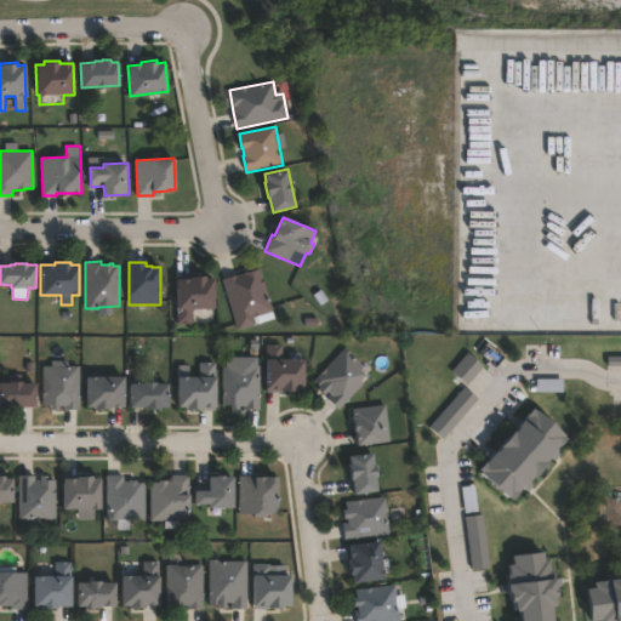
[(260,268),(275,319),(238,330),(222,278),(235,274),(237,275),(260,268)]
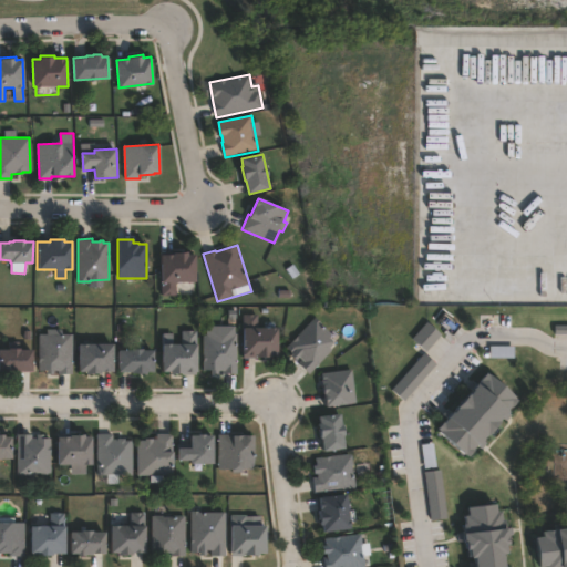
[(187,251),(187,254),(195,254),(196,281),(174,282),(175,296),(162,297),(161,256),(174,255),(173,253),(187,251)]
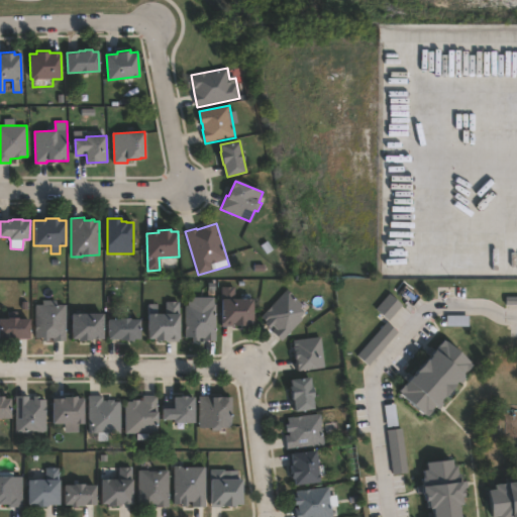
[(235,287),(235,299),(253,299),(253,324),(246,324),(246,325),(234,325),(234,324),(222,324),(222,287),(235,287)]
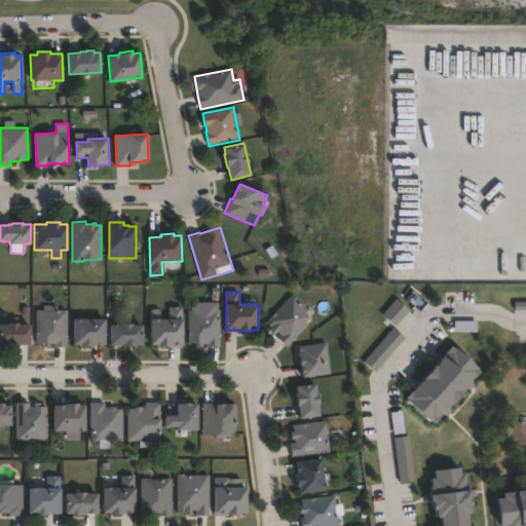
[(307,325),(287,346),(277,337),(280,334),(277,331),(273,334),(269,330),(272,328),(266,322),(293,295),(308,310),(306,313),(309,316),(305,322),(307,325)]
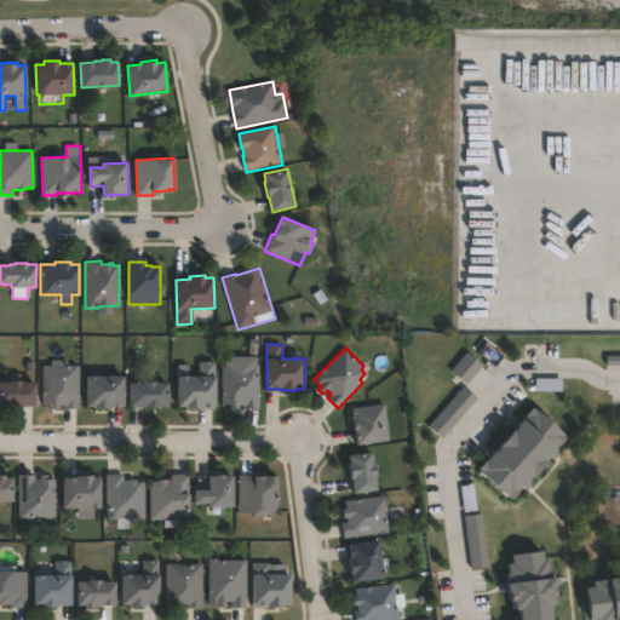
[(247,357),(247,365),(259,365),(259,409),(244,409),(244,406),(239,406),(239,408),(230,408),(230,406),(222,405),(222,367),(227,367),(227,356),(247,357)]
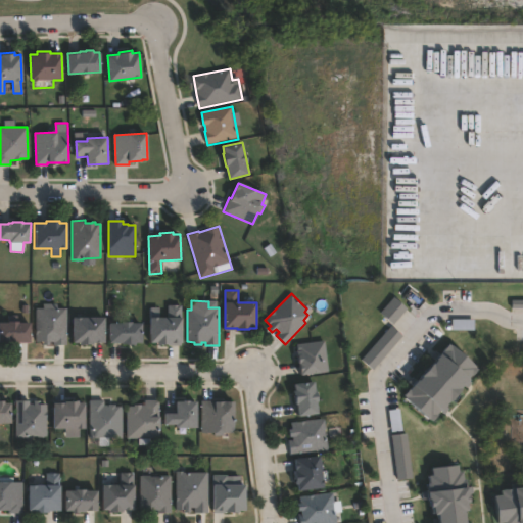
[(67,308),(66,345),(55,345),(55,342),(36,342),(36,308),(44,308),(44,304),(55,304),(55,308),(67,308)]
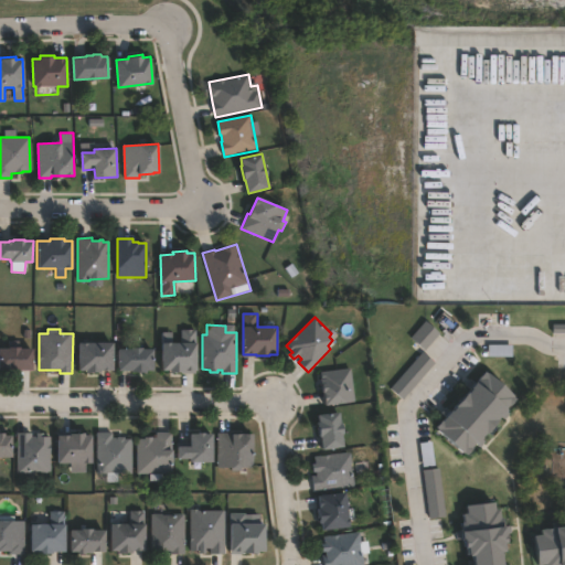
[(183,371),(183,372),(170,372),(170,371),(161,371),(162,343),(182,343),(182,330),(195,330),(195,371),(183,371)]
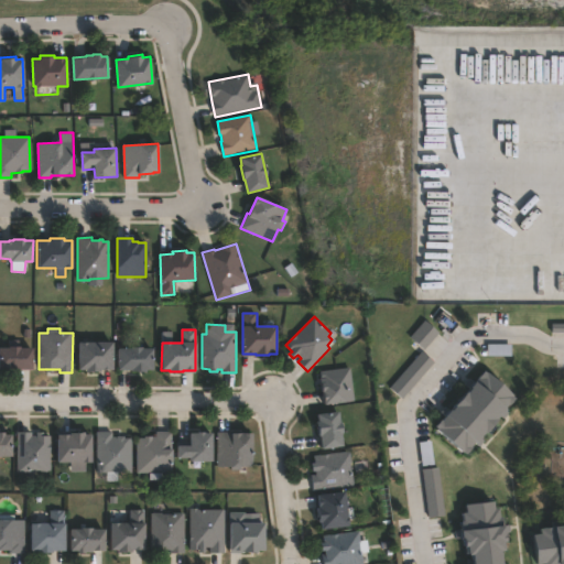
[(99,370),(99,372),(86,372),(86,370),(78,370),(78,343),(112,343),(112,369),(99,370)]
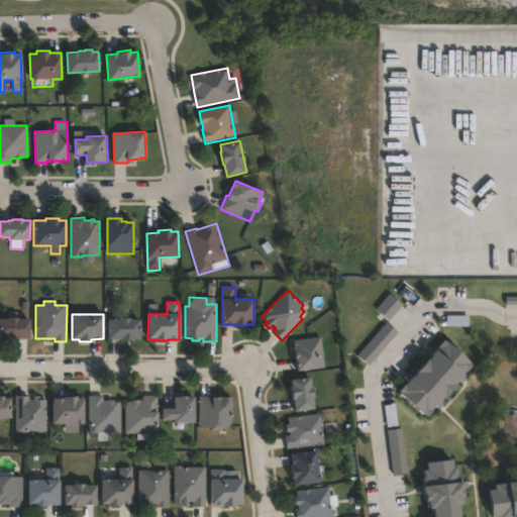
[(17,318),(17,319),(29,319),(29,338),(17,338),(17,340),(4,340),(4,339),(0,339),(0,319),(8,319),(8,318),(17,318)]
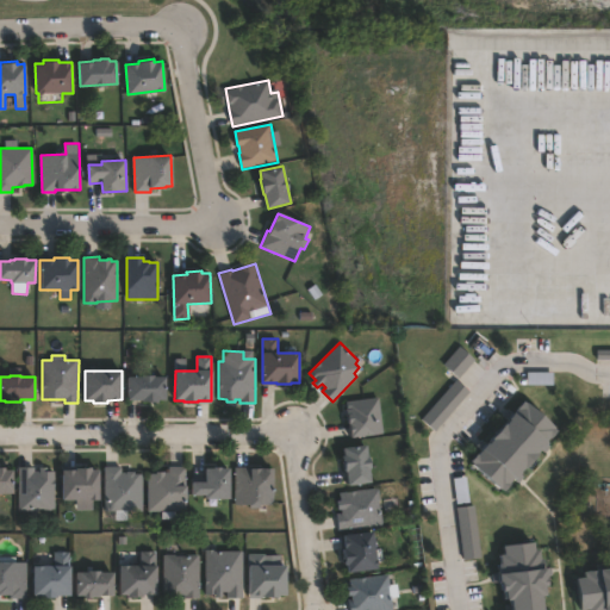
[(154,375),(154,377),(166,377),(166,400),(157,400),(157,403),(142,403),(142,399),(128,399),(126,377),(141,377),(141,375),(154,375)]
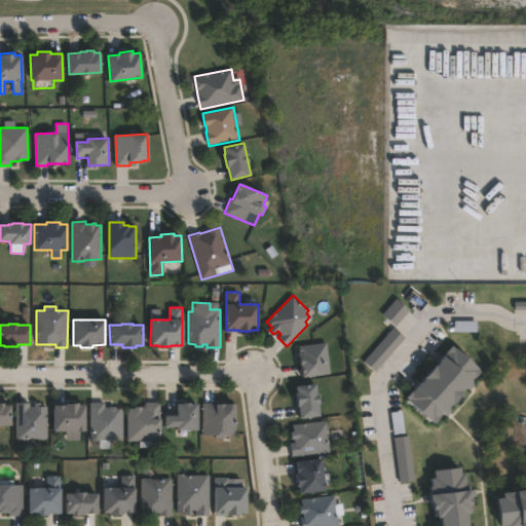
[(331,374),(302,378),(298,346),(327,342),(331,374)]
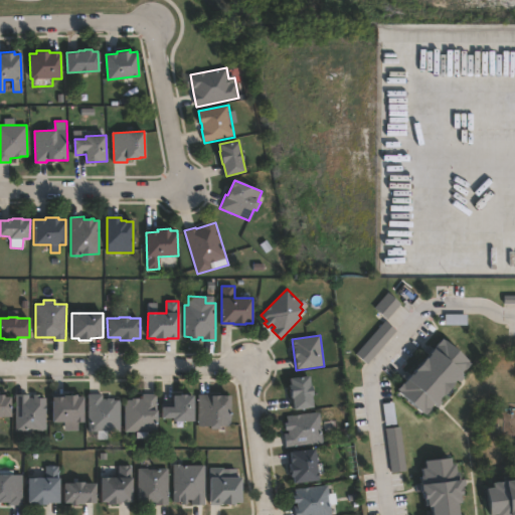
[(467,362),(421,414),(392,389),(438,338),(438,337),(467,362)]
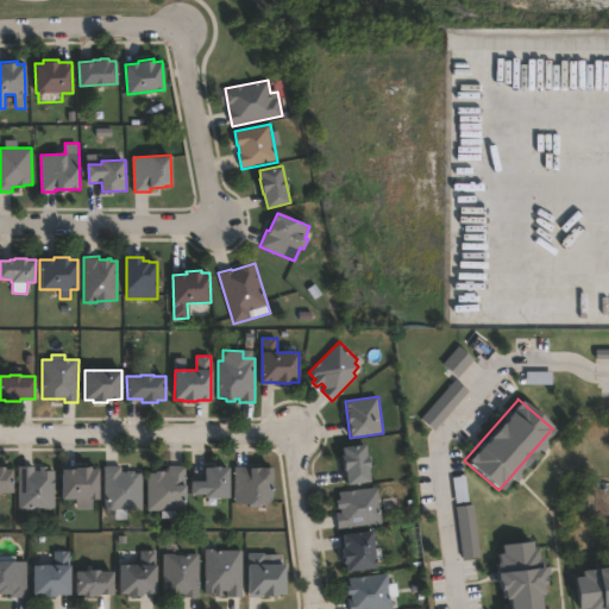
[(366,445),(371,482),(349,485),(346,470),(345,470),(343,456),(344,456),(343,449),(366,445)]
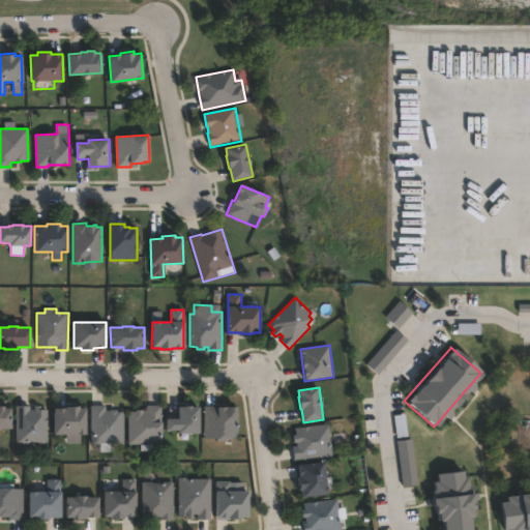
[(105,406),(106,411),(110,411),(110,410),(116,410),(116,412),(123,412),(124,445),(110,445),(110,452),(99,452),(99,445),(90,445),(90,406),(105,406)]
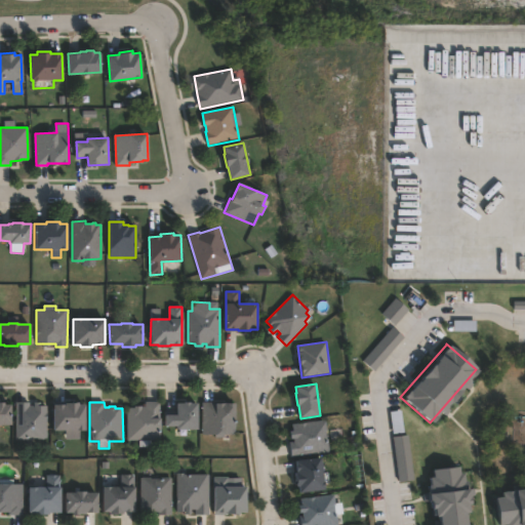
[(160,441),(127,441),(126,408),(134,408),(134,406),(145,406),(145,402),(159,402),(160,441)]
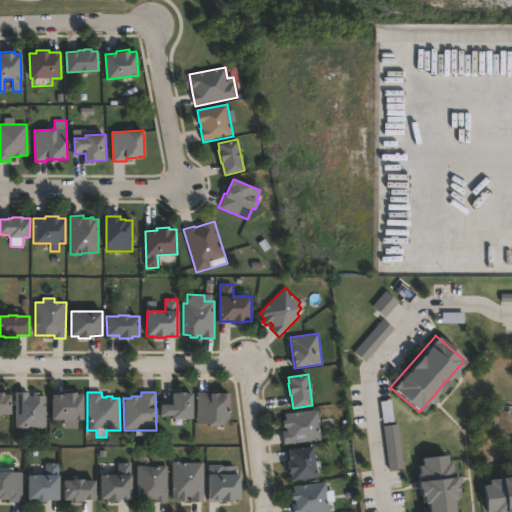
[(210,393),(229,394),(229,424),(197,424),(197,392),(210,393)]
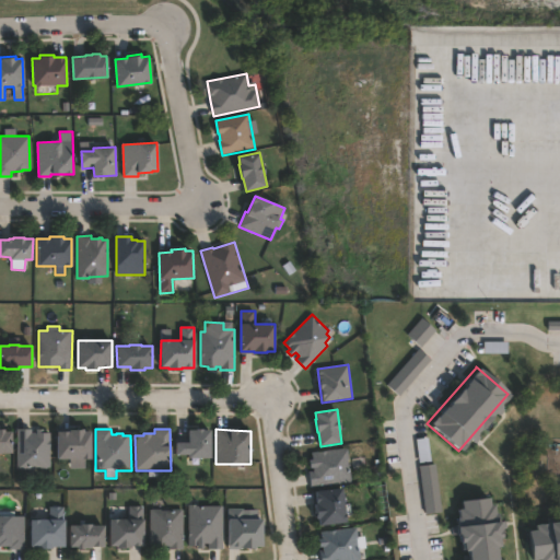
[(0,430),(3,430),(3,432),(9,431),(10,453),(0,453),(0,430)]
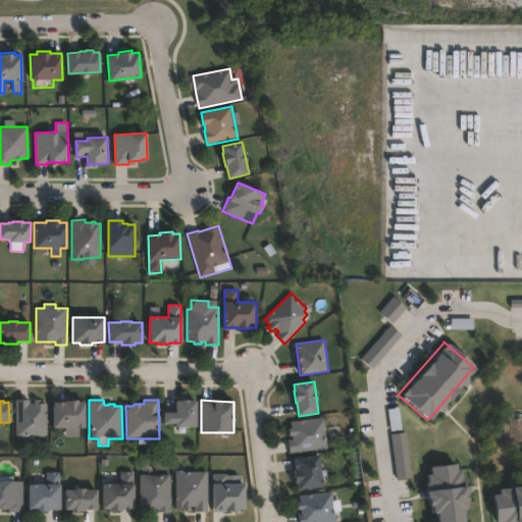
[(40,401),(40,404),(46,404),(46,437),(15,436),(15,401),(40,401)]
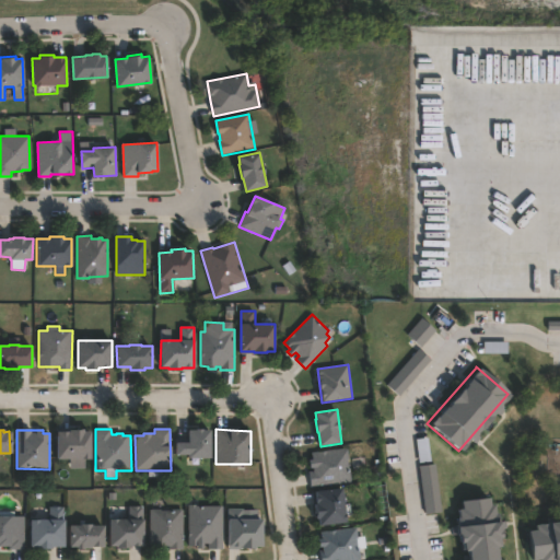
[(203,430),(210,430),(210,458),(188,458),(188,456),(176,456),(176,443),(188,443),(188,431),(195,431),(195,430),(203,430)]
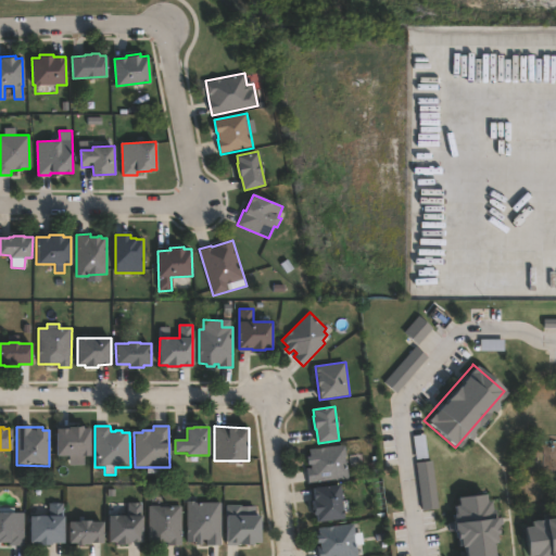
[(84,428),(84,429),(90,429),(90,457),(85,457),(85,464),(68,465),(68,456),(55,456),(55,429),(68,429),(68,428),(84,428)]
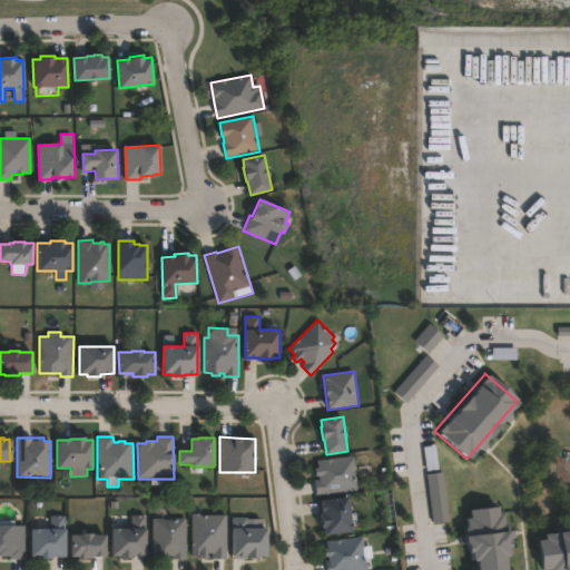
[(352,455),(359,491),(317,498),(314,481),(320,480),(320,477),(315,478),(314,469),(318,469),(317,461),(352,455)]
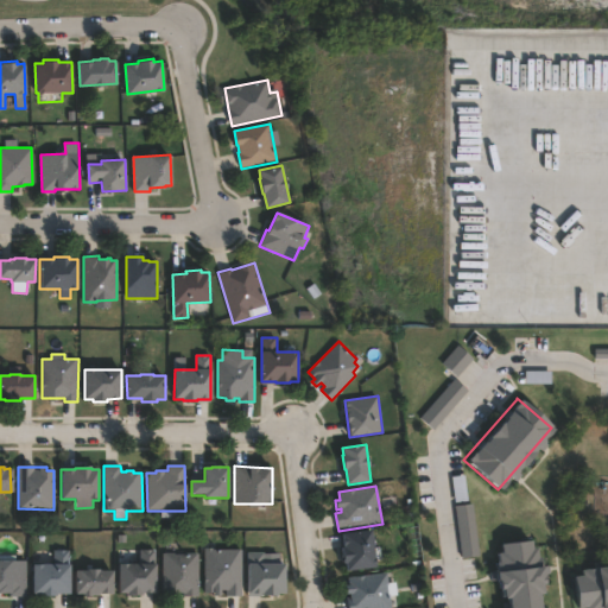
[(372,531),(374,549),(380,548),(382,561),(377,561),(378,568),(348,572),(347,564),(344,564),(343,559),(342,549),(341,549),(340,534),(372,531)]
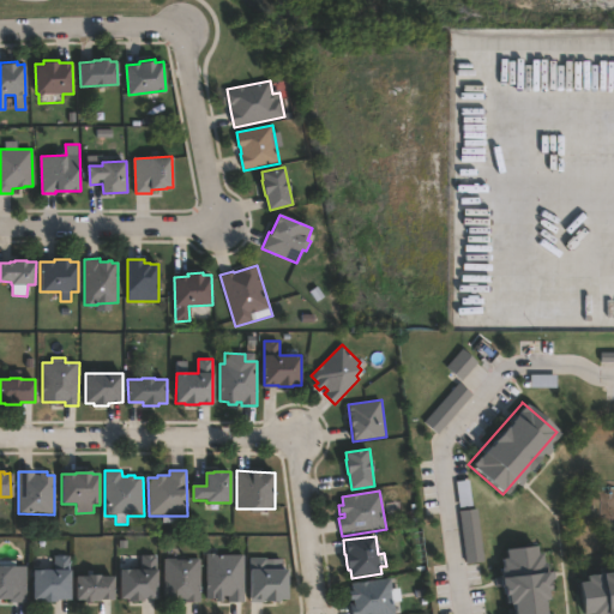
[(530,541),(530,552),(540,551),(543,583),(543,594),(539,594),(541,613),(546,613),(509,613),(507,600),(504,600),(503,587),(497,587),(494,553),(499,552),(499,543),(530,541)]
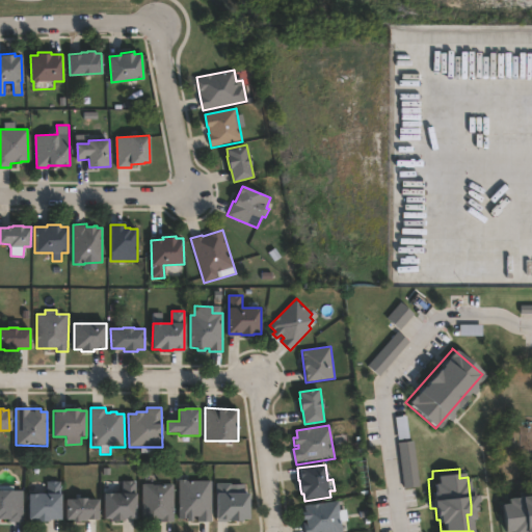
[(185,480),(185,481),(212,481),(211,523),(197,523),(197,516),(193,516),(193,522),(188,522),(188,519),(179,519),(179,480),(185,480)]
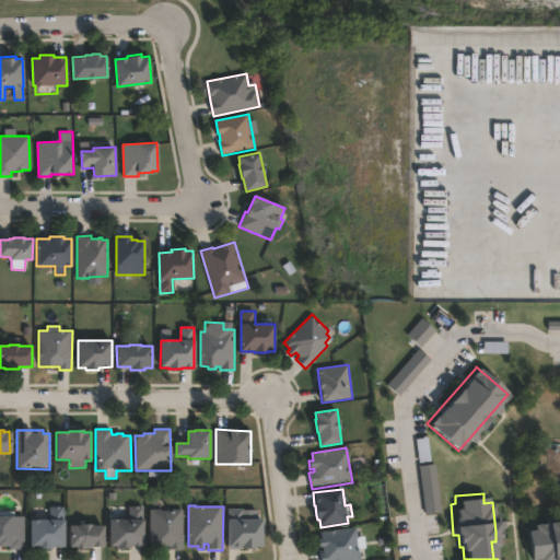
[(131,547),(131,550),(116,550),(116,548),(109,548),(109,520),(129,520),(129,506),(143,506),(143,547),(131,547)]
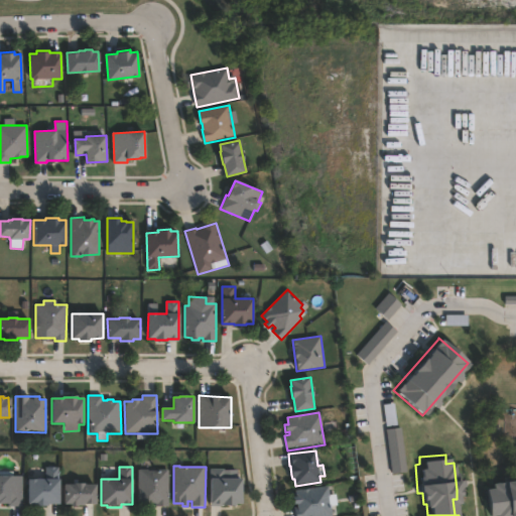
[(47,505),(47,506),(34,507),(34,505),(27,506),(27,480),(44,480),(44,469),(57,468),(58,505),(47,505)]
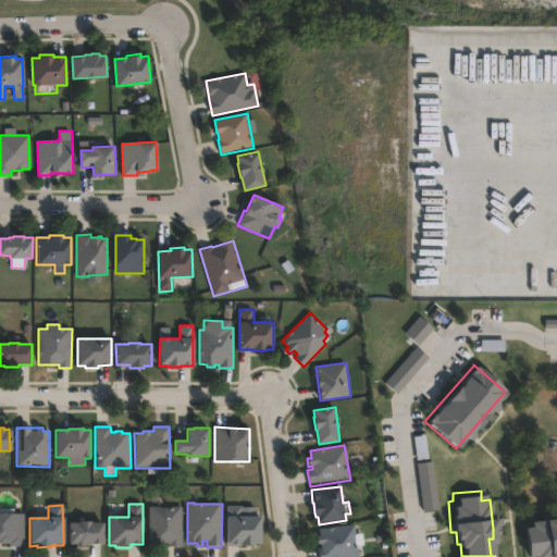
[(242,506),(242,508),(256,508),(256,517),(261,517),(261,544),(255,544),(255,546),(227,546),(227,506),(242,506)]
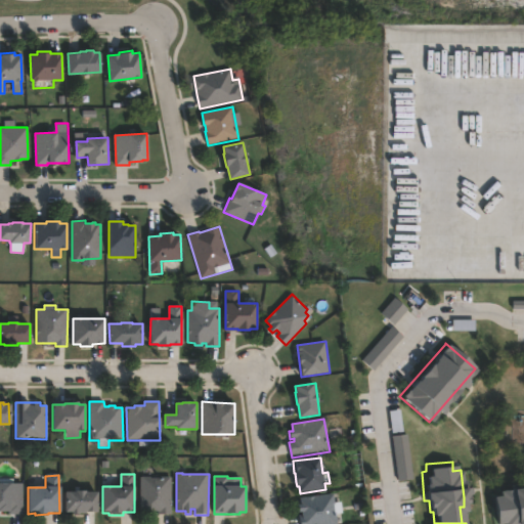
[(150,477),(150,479),(159,479),(159,478),(171,478),(171,514),(145,514),(145,512),(139,512),(140,477),(150,477)]
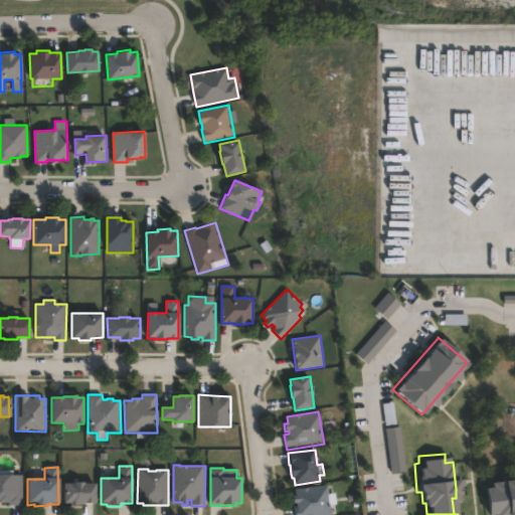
[(0,475),(22,475),(22,506),(8,506),(8,504),(0,504),(0,475)]
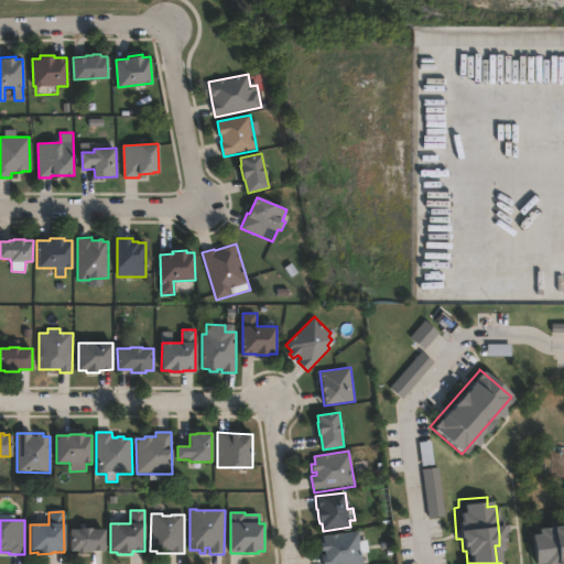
[(563,563),(556,563),(542,563),(542,561),(534,562),(531,531),(537,531),(537,525),(548,524),(549,530),(555,529),(554,523),(563,522),(563,563)]
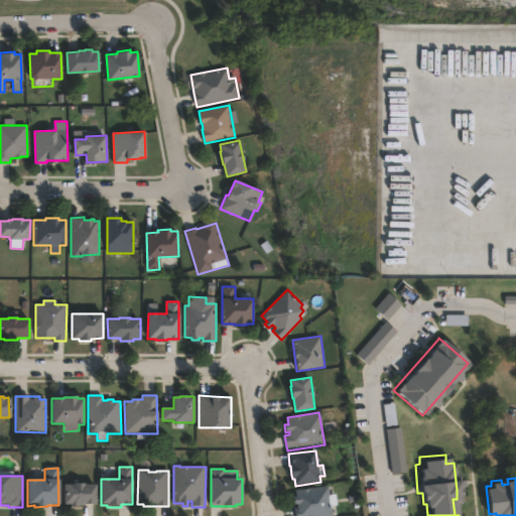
[(85,484),(85,485),(96,485),(96,505),(84,505),(84,507),(71,507),(71,505),(63,505),(63,485),(74,485),(74,484),(85,484)]
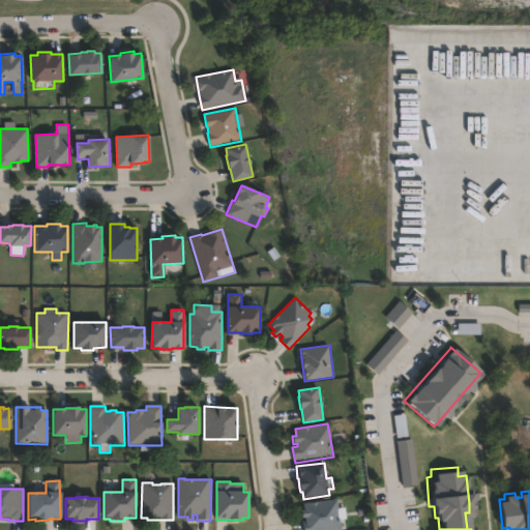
[(339,499),(340,508),(345,508),(347,520),(340,520),(341,529),(304,529),(303,522),(305,521),(305,519),(303,519),(302,510),(304,510),(304,504),(339,499)]
